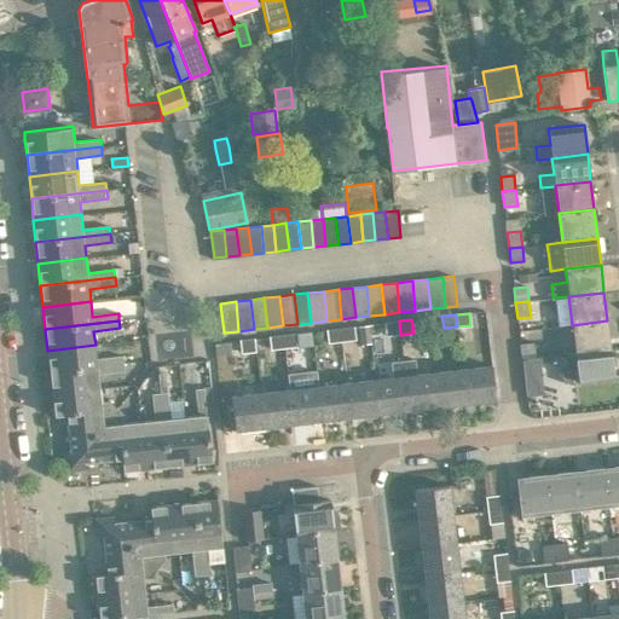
[(400,335),(399,320),(383,322),(386,336),(400,335)]
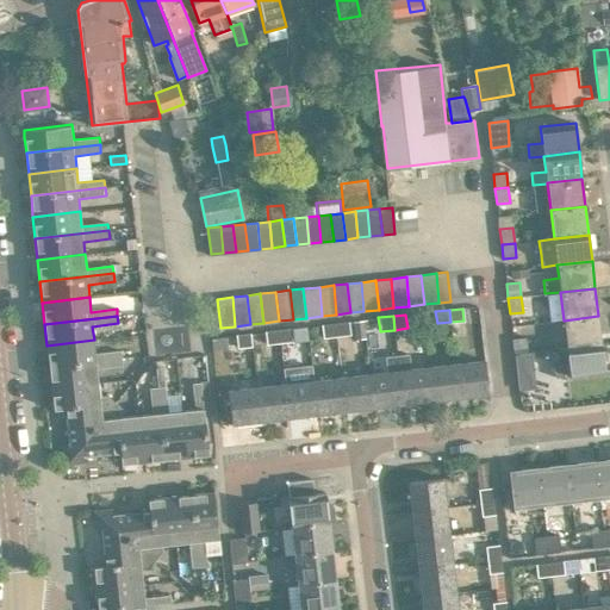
[(598,316),(564,321),(567,348),(602,343),(598,316)]
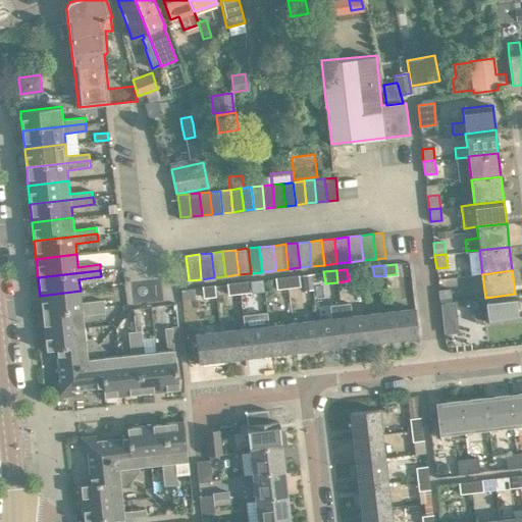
[(311,285),(309,273),(302,274),(303,286),(311,285)]
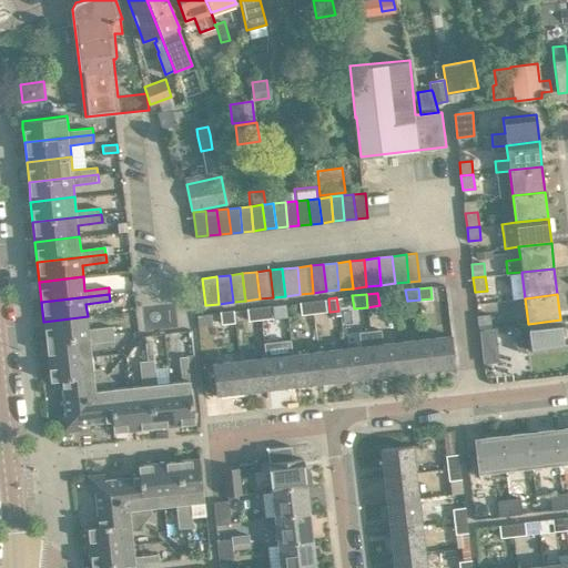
[(313,301),(314,313),(326,312),(324,300),(313,301)]
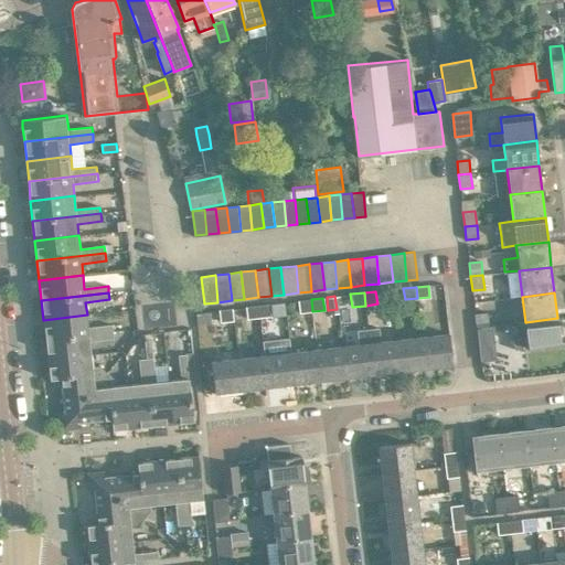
[(312,311),(311,299),(298,300),(299,313),(312,311)]
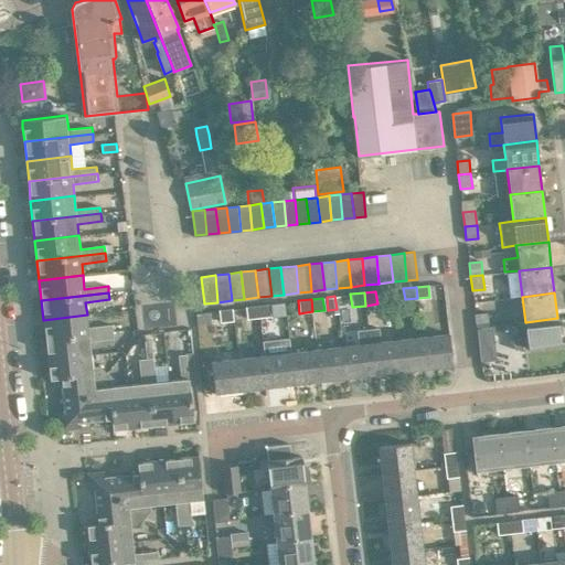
[(259,305),(260,318),(273,317),(270,304),(259,305)]
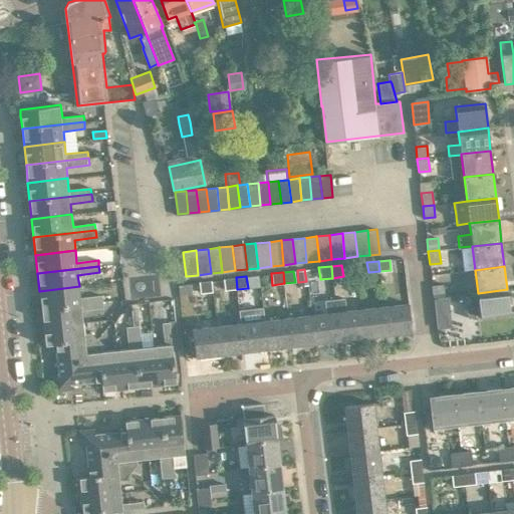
[(237,289),(236,277),(223,279),(225,290),(237,289)]
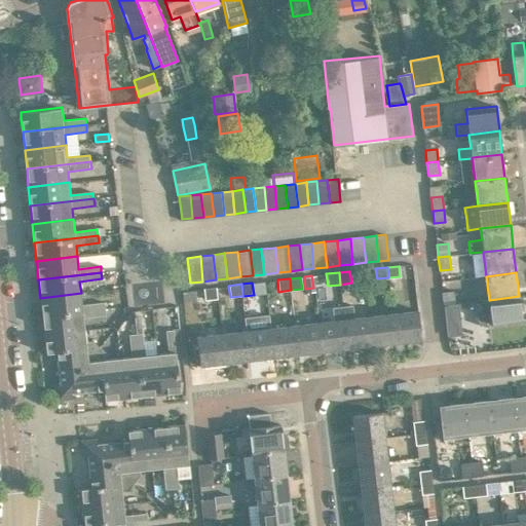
[(216,288),(203,289),(204,300),(217,298),(216,288)]
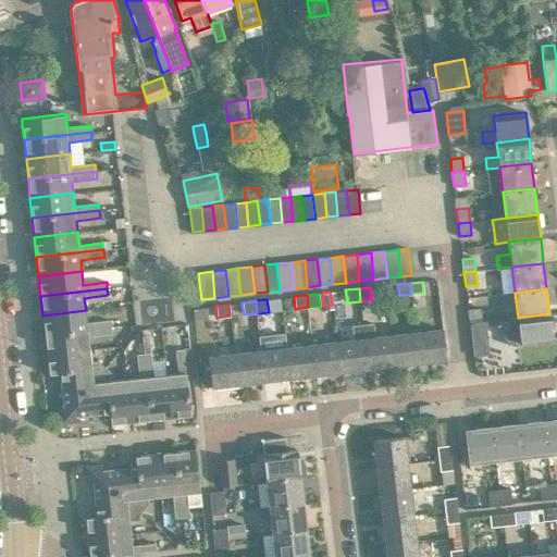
[(192,308),(193,318),(207,317),(206,307),(202,307),(193,308),(192,308)]
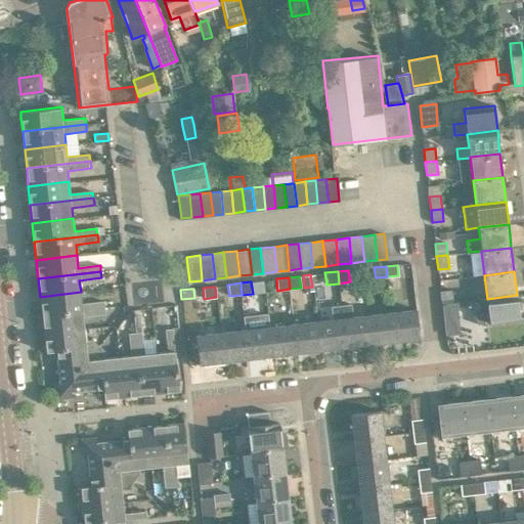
[(442,304),(453,302),(451,290),(440,292),(442,304)]
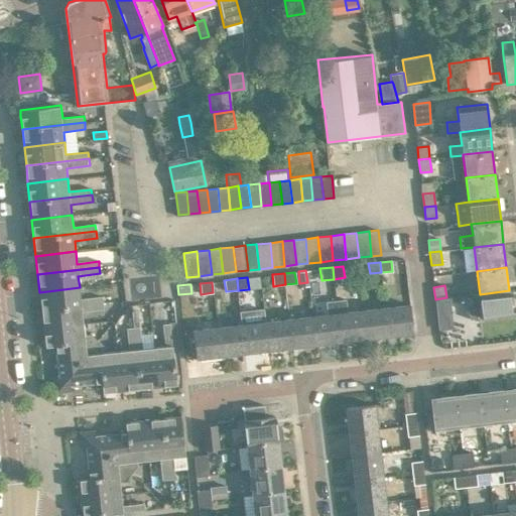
[(80,287),(39,292),(41,310),(104,303),(103,297),(81,300),(80,287)]
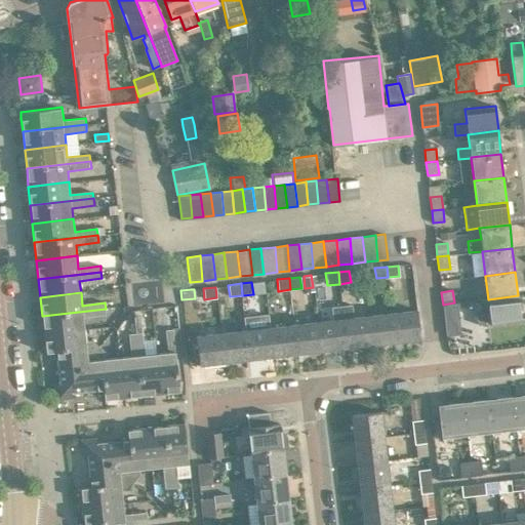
[(478,324),(490,322),(491,323),(521,320),(518,295),(488,299),(481,299),(479,303),(480,312),(482,314),(482,315),(477,316),(478,324)]
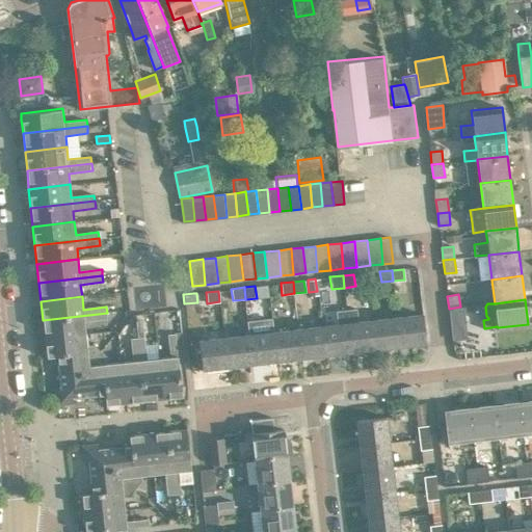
[(460,307),(449,309),(450,321),(461,320),(460,307)]
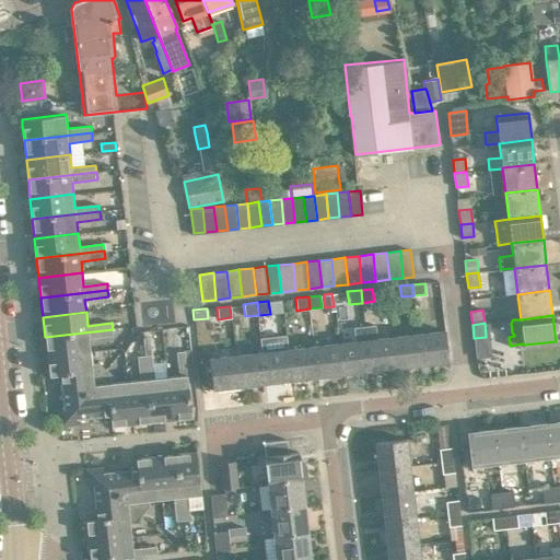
[(364,326),(370,371),(396,368),(393,337),(377,339),(375,325),(364,326)]
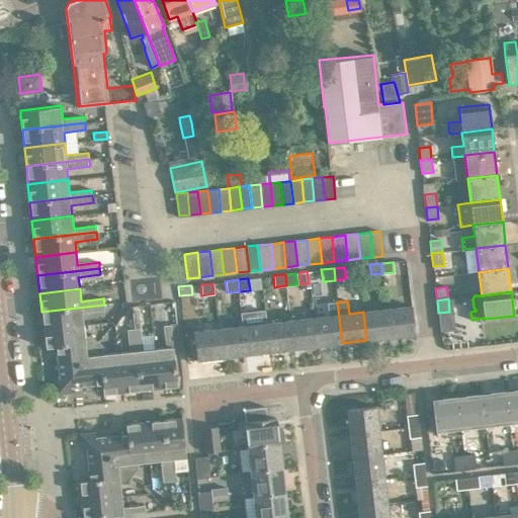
[(329,317),(315,318),(319,346),(342,343),(337,301),(327,303),(329,317)]
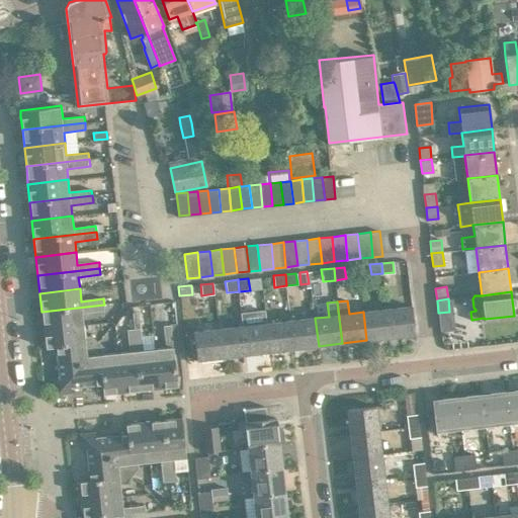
[(104,305),(41,312),(44,330),(84,325),(82,314),(104,311),(104,305)]
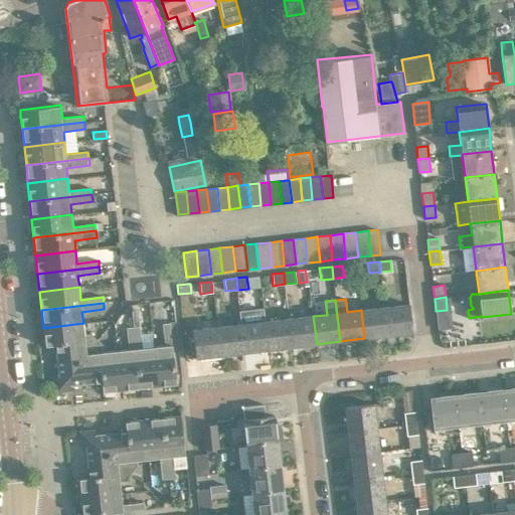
[(409,305),(385,308),(388,335),(412,332),(409,305)]
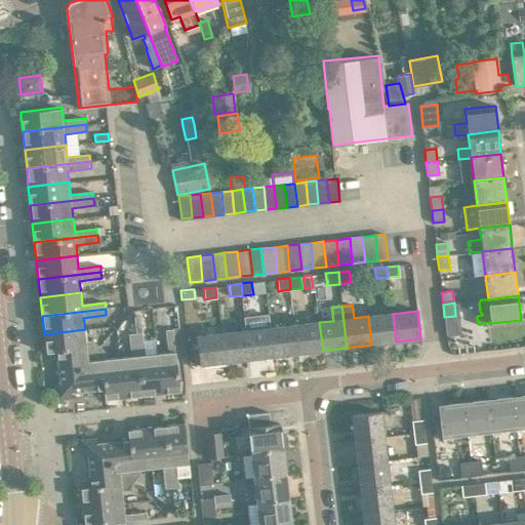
[(393,314),(368,316),(371,345),(396,341),(393,314)]
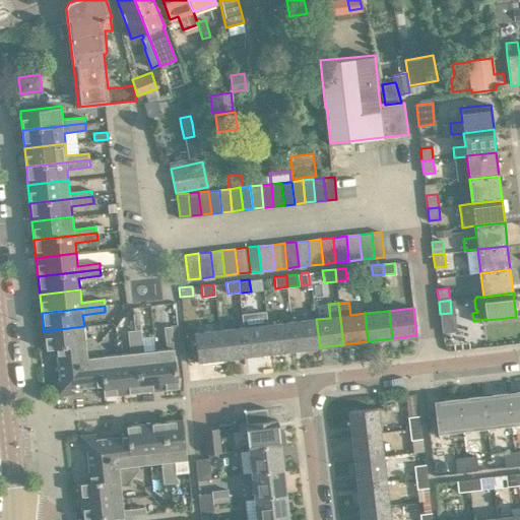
[(316,319),(293,322),(296,350),(320,347),(316,319)]
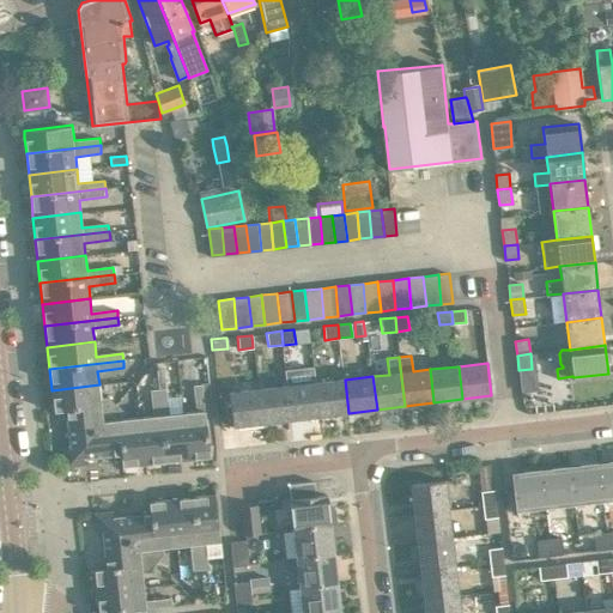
[(345,380),(316,383),(320,416),(349,413),(345,380)]
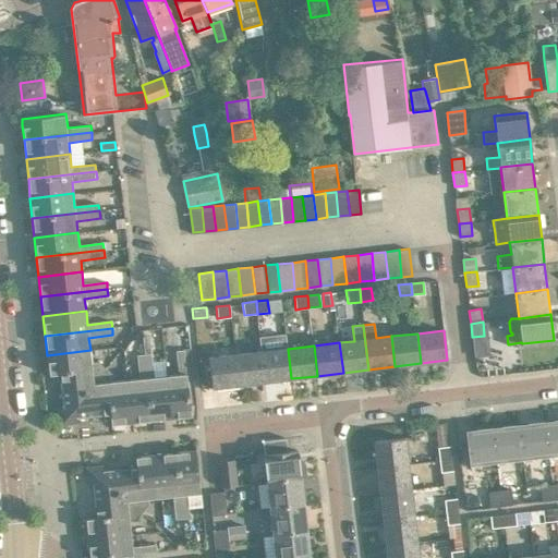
[(262,352),(265,381),(291,378),(288,349),(262,352)]
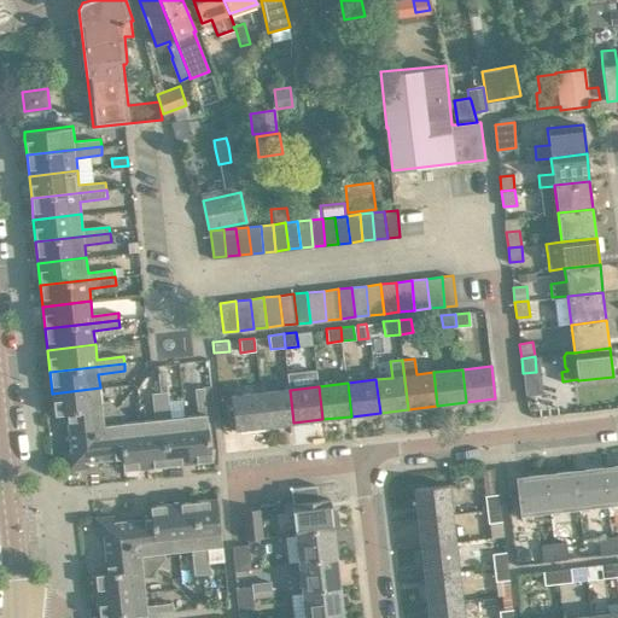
[(100,388),(52,394),(54,415),(66,414),(103,410),(101,402),(100,388)]
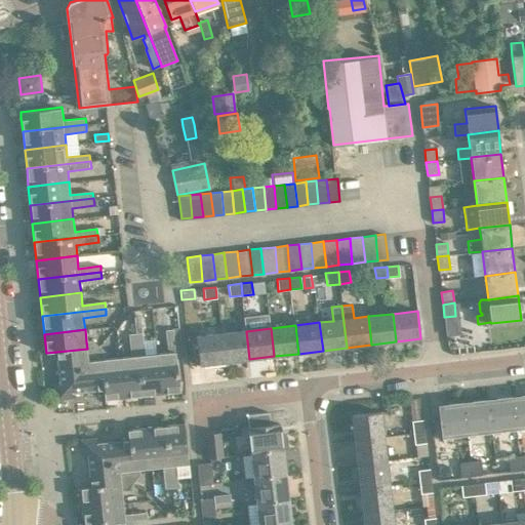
[(61,386),(55,387),(56,402),(74,401),(74,395),(106,391),(107,400),(130,398),(180,392),(174,339),(179,339),(178,329),(166,331),(168,353),(146,356),(144,333),(142,333),(135,334),(130,334),(129,334),(130,349),(131,357),(130,357),(110,360),(109,353),(93,340),(86,341),(87,349),(56,352),(61,386)]
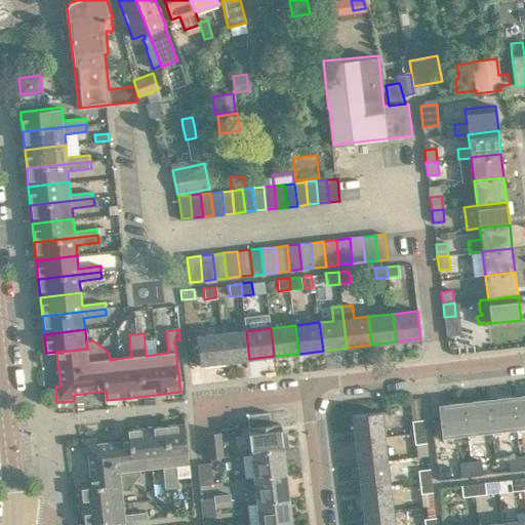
[(221,333),(226,362),(249,359),(246,331),(221,333)]
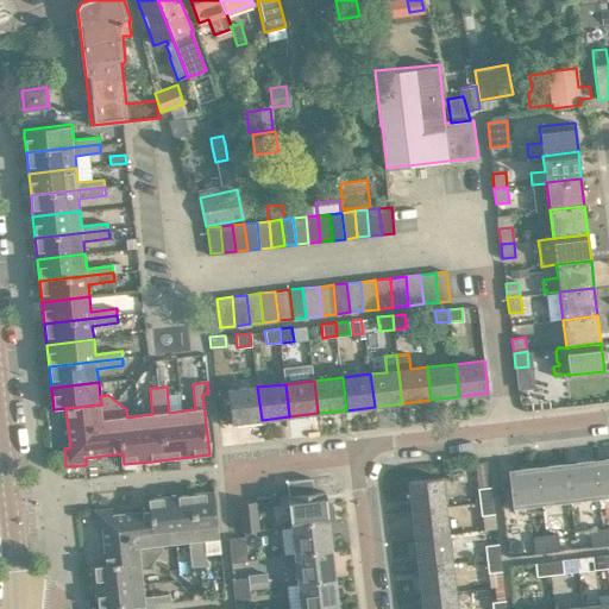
[(232,424),(262,420),(257,387),(228,390),(232,424)]
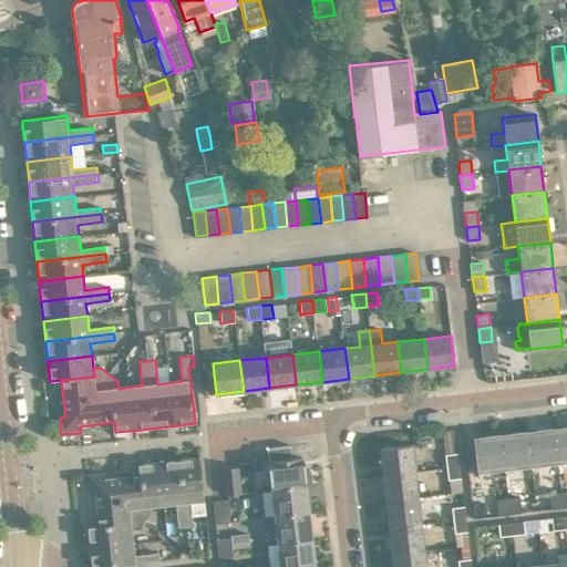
[(566,425),(554,428),(557,463),(566,461),(566,425)]
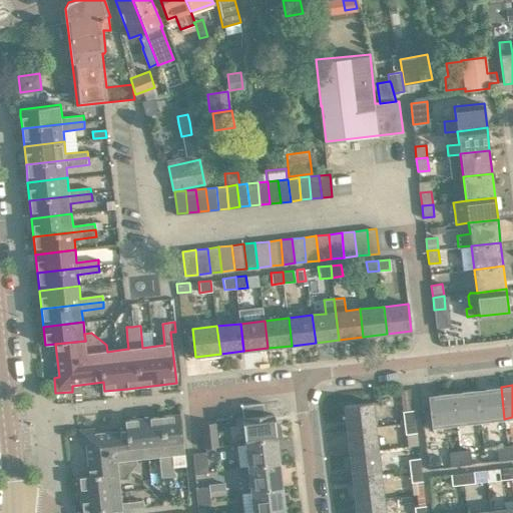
[(477,390),(481,422),(504,419),(501,387),(477,390)]
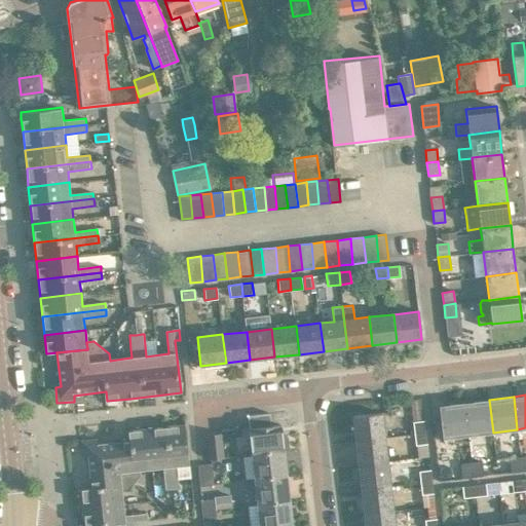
[(410,401),(413,421),(412,422),(414,435),(425,434),(421,400),(410,401)]
